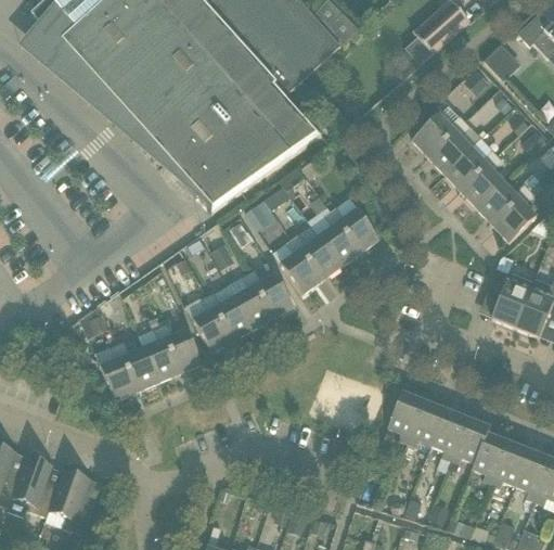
[(43,25),(71,0),(43,0),(31,11),(43,25)]
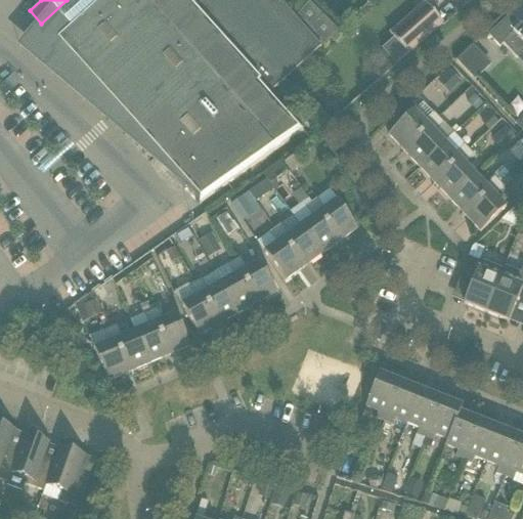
[(67,0),(41,24),(200,201),(302,127),(270,90),(322,44),(282,0),(67,0)]
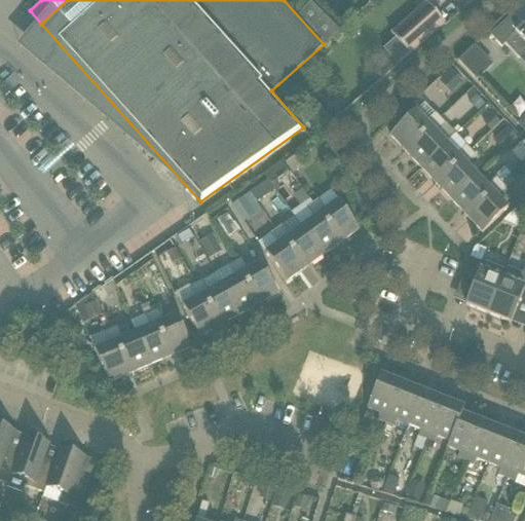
[(297,11),(325,42),(343,25),(315,0),(307,0),(297,11)]
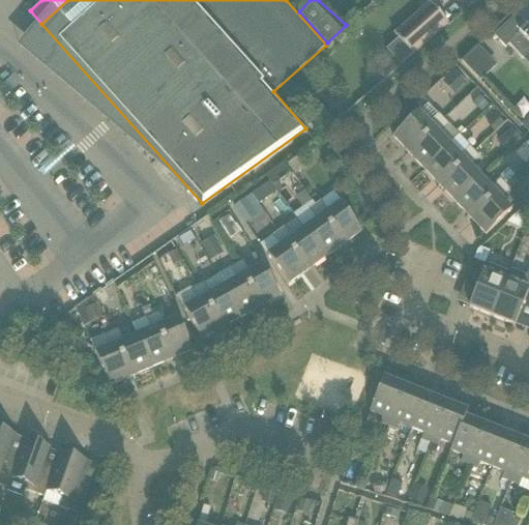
[(527,0),(496,32),(506,44),(509,40),(523,55),(528,61),(528,0),(527,0)]
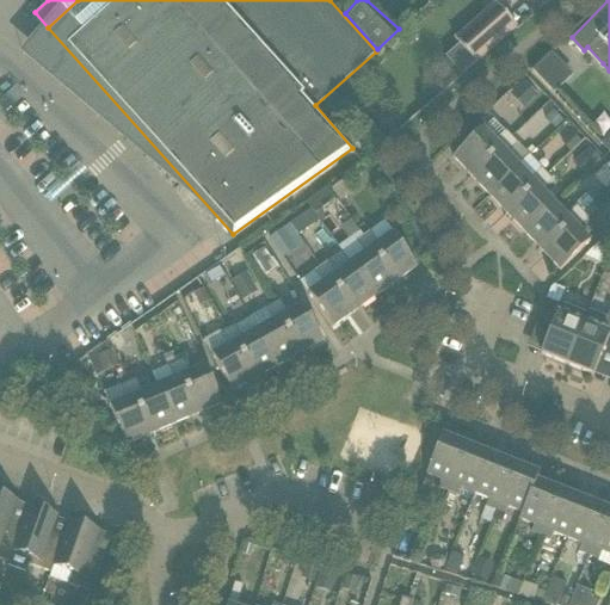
[(476,59),(516,24),(498,5),(457,39),(476,59)]
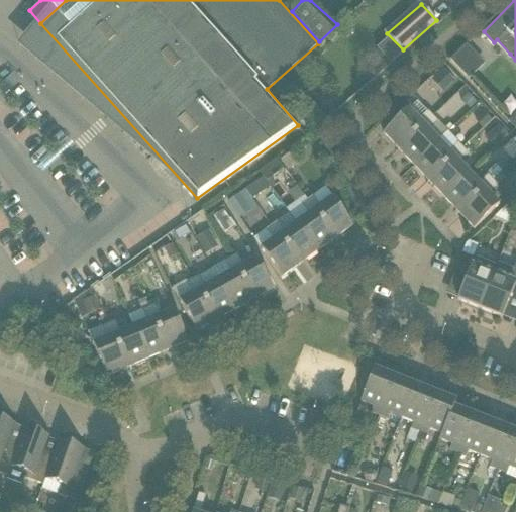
[(468,42),(451,58),(470,76),(485,62),(468,42)]
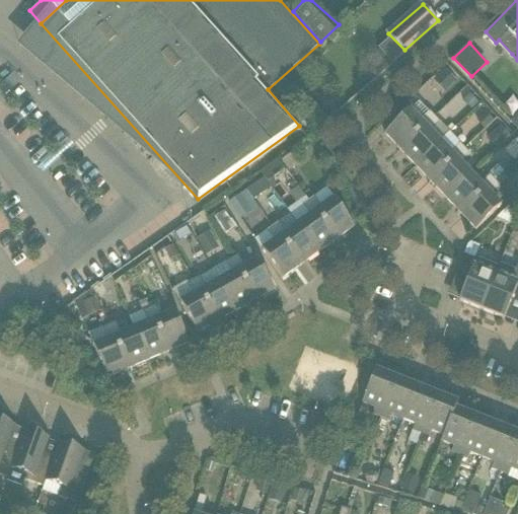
[(445,87),(456,77),(446,66),(435,76),(445,87)]
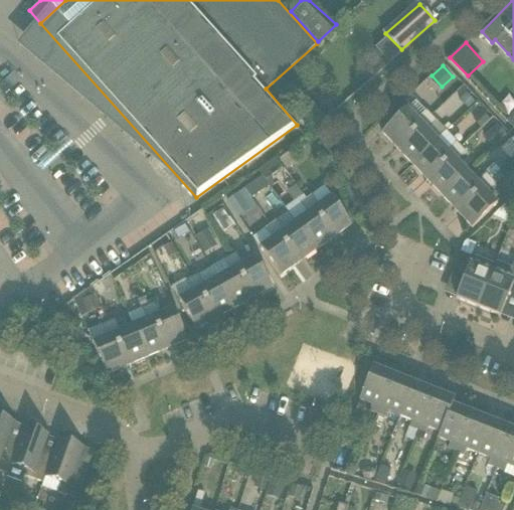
[(463,100),(469,106),(478,98),(471,92),(463,100)]
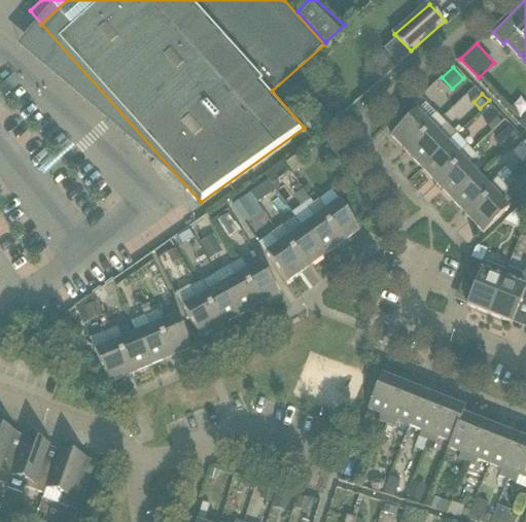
[(417,107),(391,132),(407,148),(442,115),(436,110),(435,111),(425,101),(418,108),(417,107)]
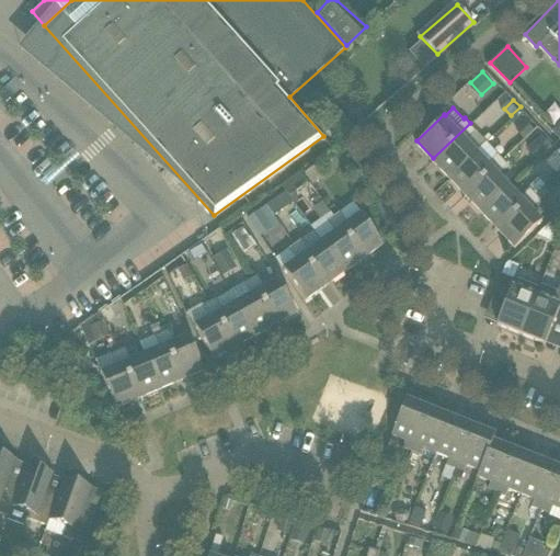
[(526,118),(517,126),(525,134),(534,126),(526,118)]
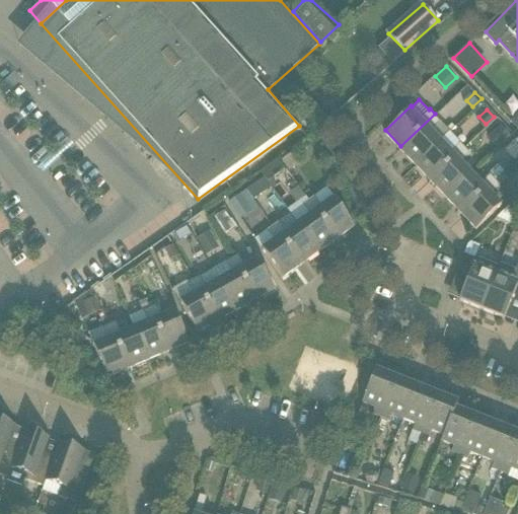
[(438,111),(435,114),(400,146),(416,162),(441,138),(432,128),(441,120),(440,119),(443,115),(438,111)]
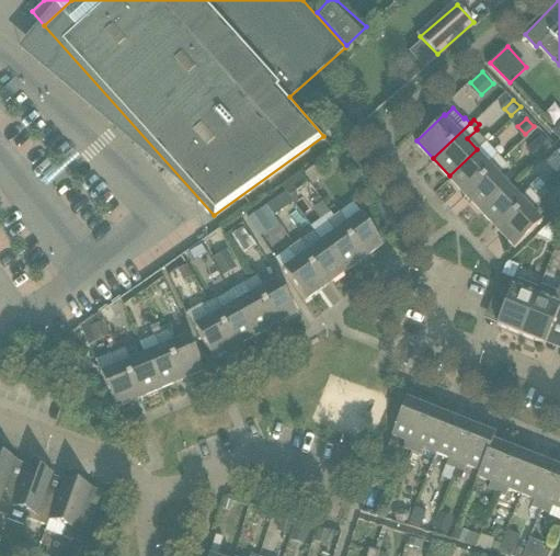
[(541,132),(529,144),(539,154),(551,142),(541,132)]
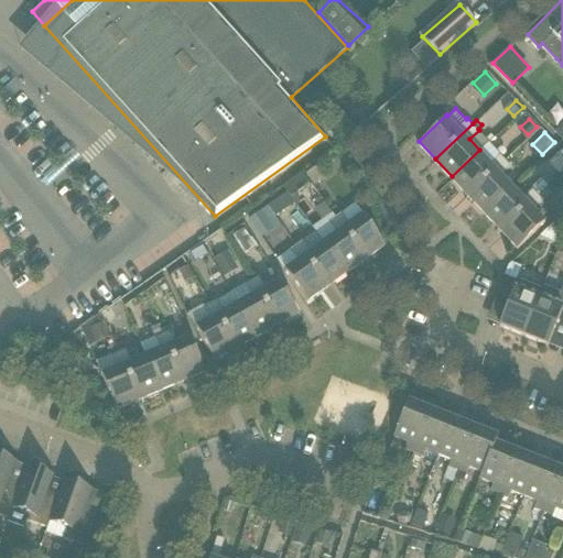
[(452,176),(467,193),(505,157),(500,152),(501,151),(490,139),(480,149),(479,150),(452,176)]
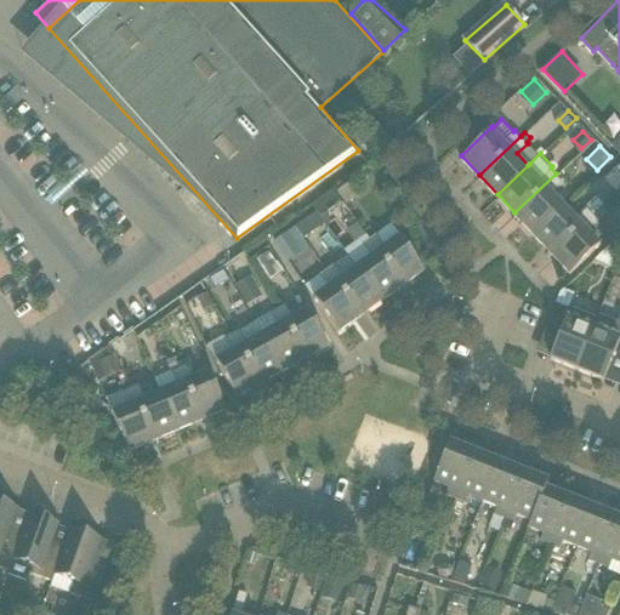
[(619,161),(606,176),(616,188),(619,184),(619,161)]
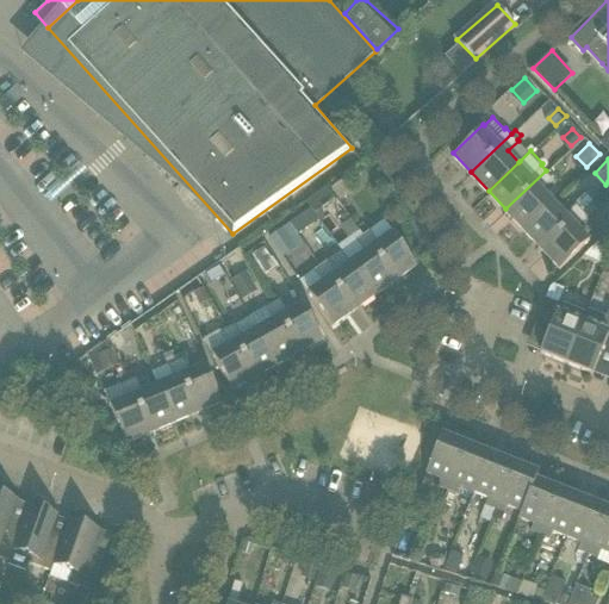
[(505,209),(523,228),(553,199),(542,187),(553,176),(546,170),(505,209)]
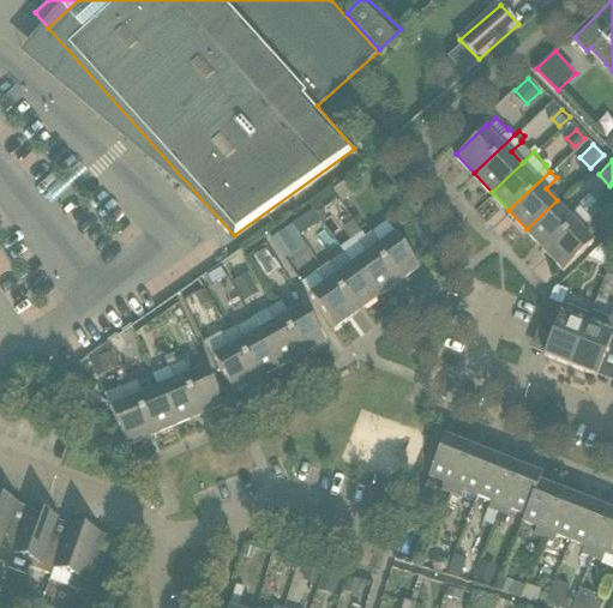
[(344,180),(334,188),(340,197),(341,198),(352,191),(344,180)]
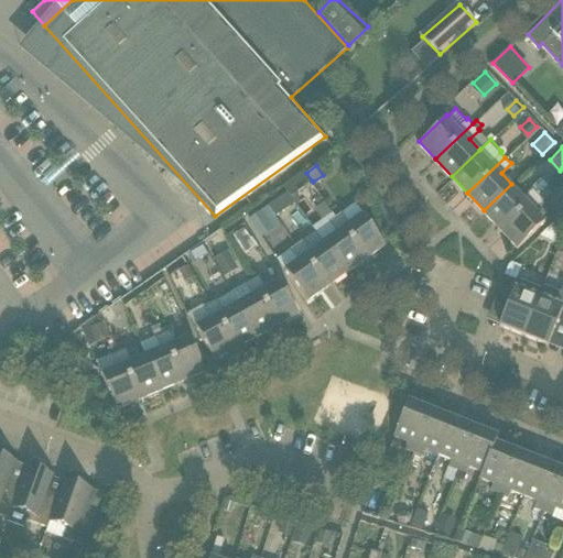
[(312,181),(306,173),(303,168),(293,175),(302,187),(312,181)]
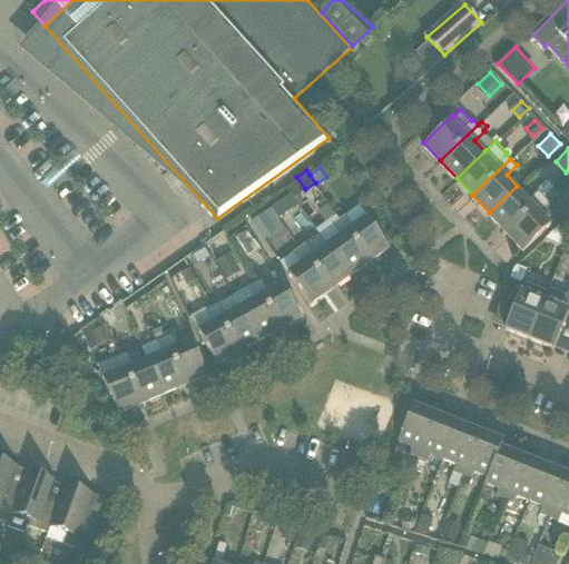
[(538,188),(528,198),(517,186),(489,213),(506,229),(543,194),(538,188)]
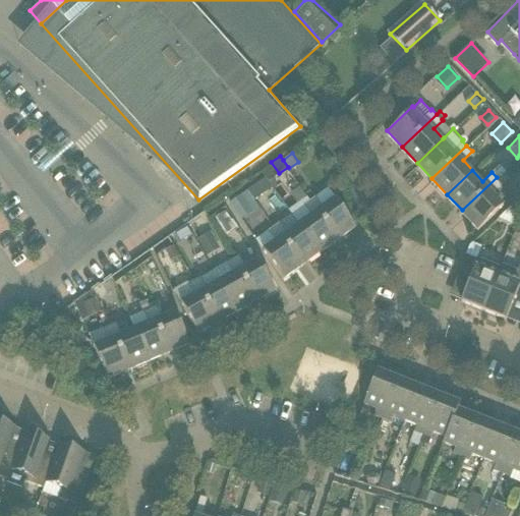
[(477,226),(493,213),(503,203),(493,191),(510,175),(505,170),(497,177),(462,210),(477,226)]
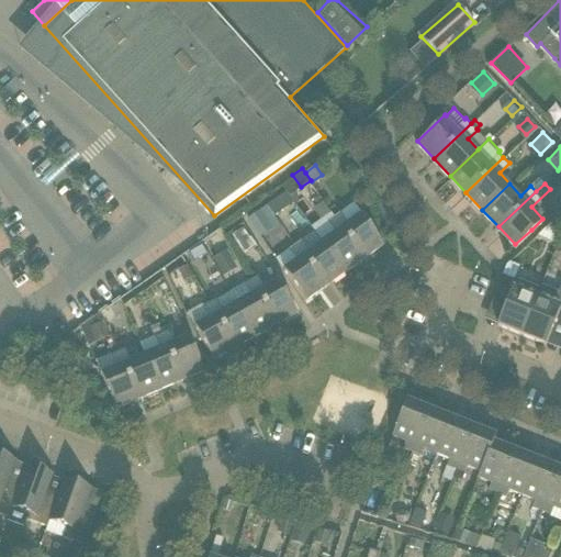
[(284,205),(278,196),(268,202),(275,212),(284,205)]
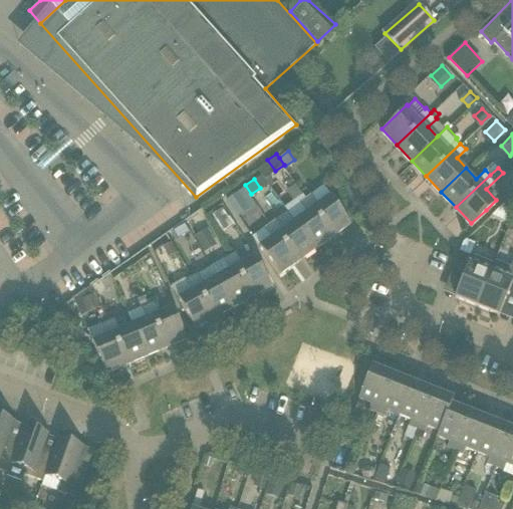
[(306,195),(333,234),(351,221),(339,204),(323,183),(306,195)]
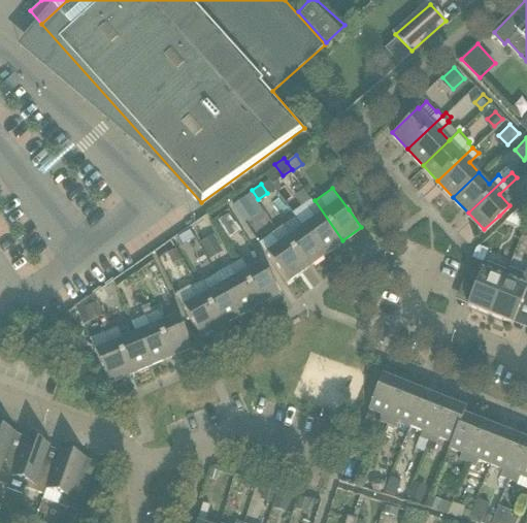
[(245,194),(235,201),(246,219),(257,211),(245,194)]
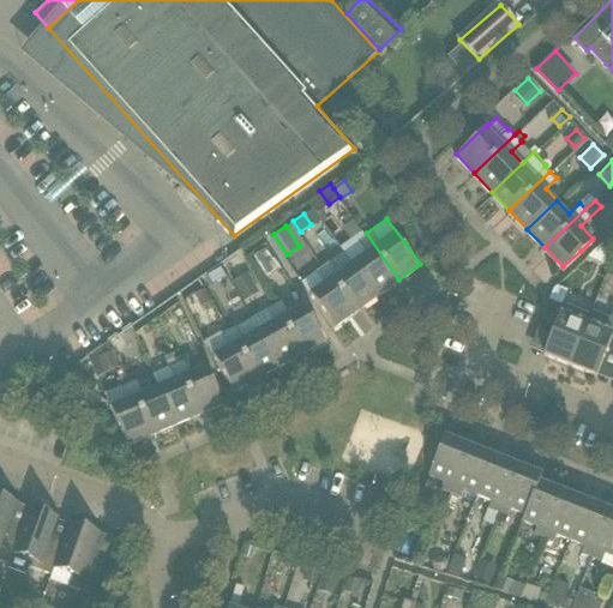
[(366,251),(353,260),(377,294),(398,280),(366,233),(358,239),(366,251)]
